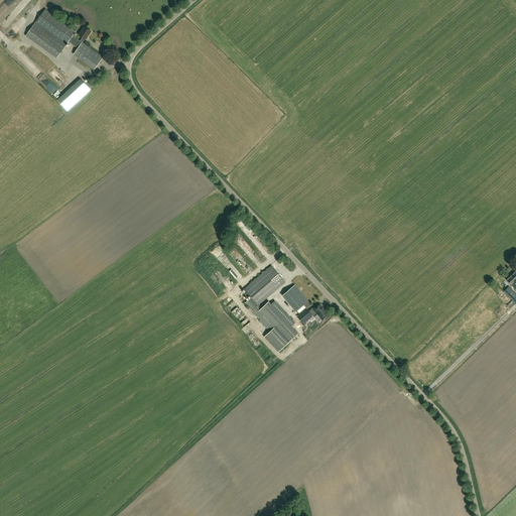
[(73,35),(76,31),(45,9),(26,36),(56,58),(69,41),(73,35)]
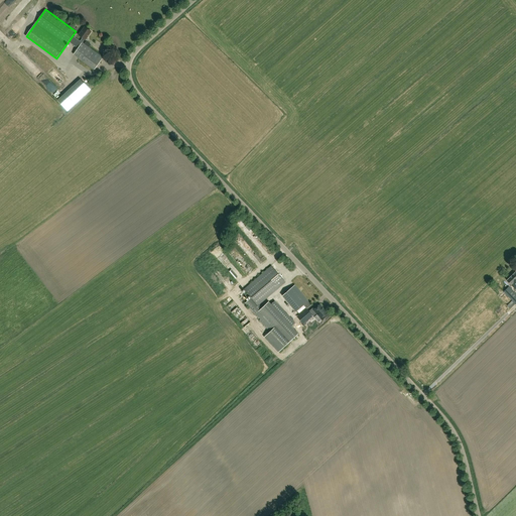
[(80,41),(73,35),(69,41),(78,48),(82,42),(85,39),(86,40),(91,31),(85,27),(79,35),(83,37),(80,41)]
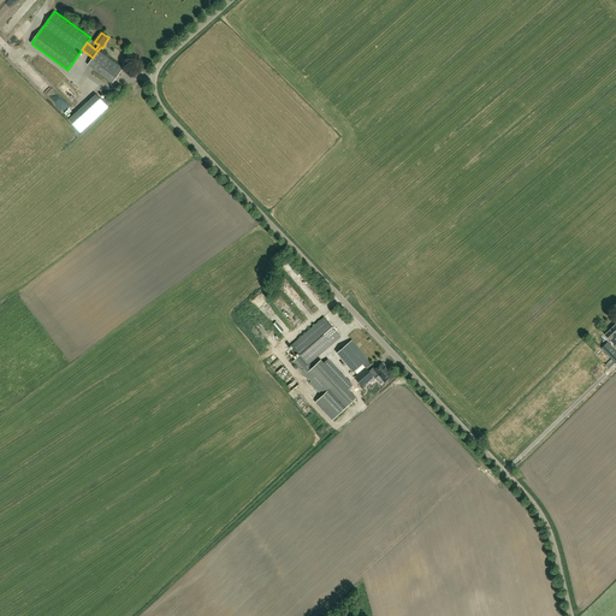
[(123,69),(98,51),(93,58),(88,65),(113,83),(123,69)]
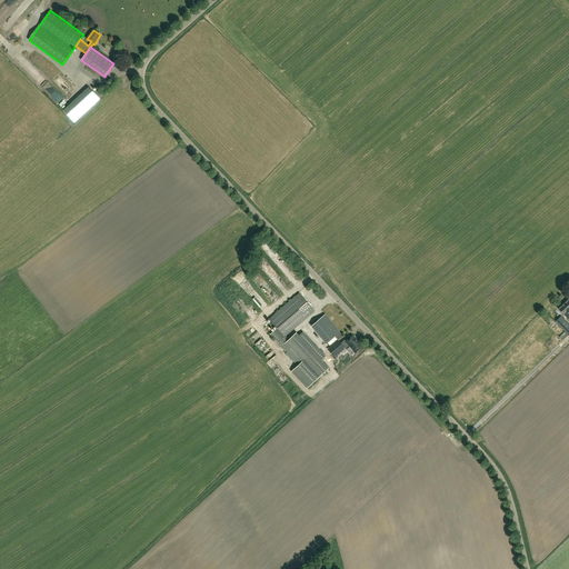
[(45,65),(48,60),(33,49),(30,53),(45,65)]
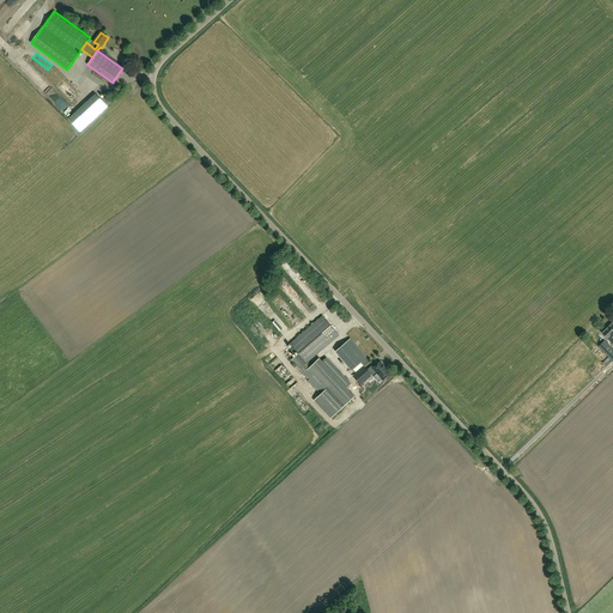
[(50,76),(60,86),(65,83),(55,72),(50,76)]
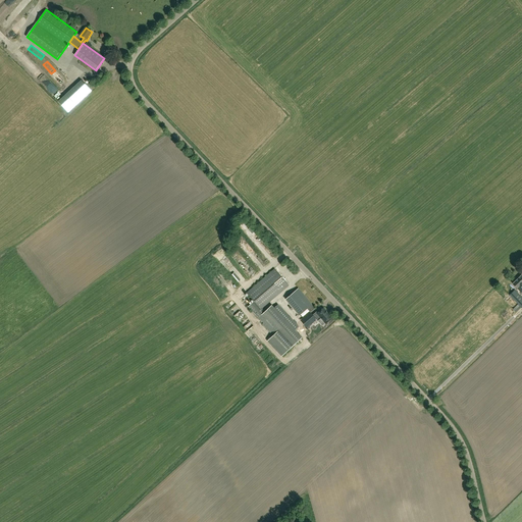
[(72,64),(65,71),(74,80),(82,73),(72,64)]
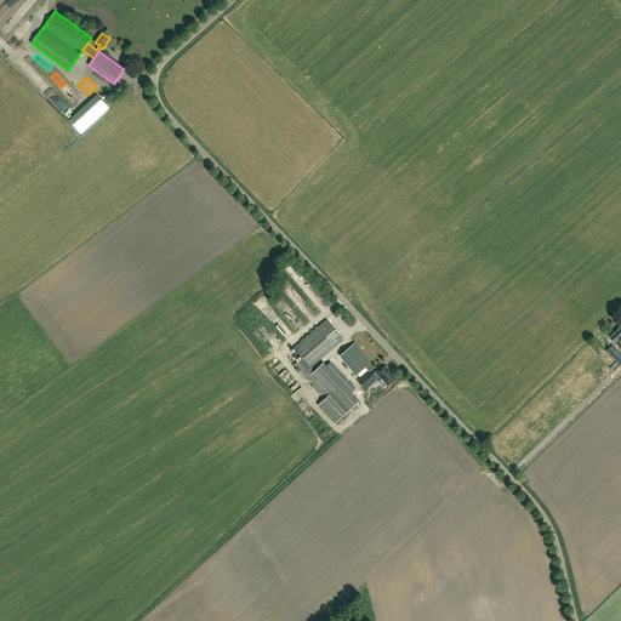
[(68,114),(74,109),(50,86),(45,91),(68,114)]
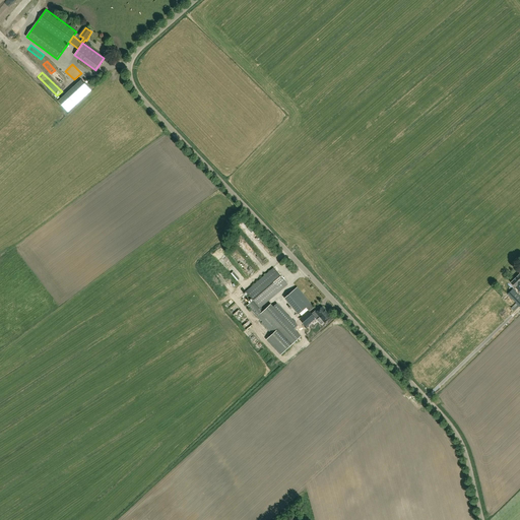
[(90,90),(81,80),(58,101),(68,112),(90,90)]
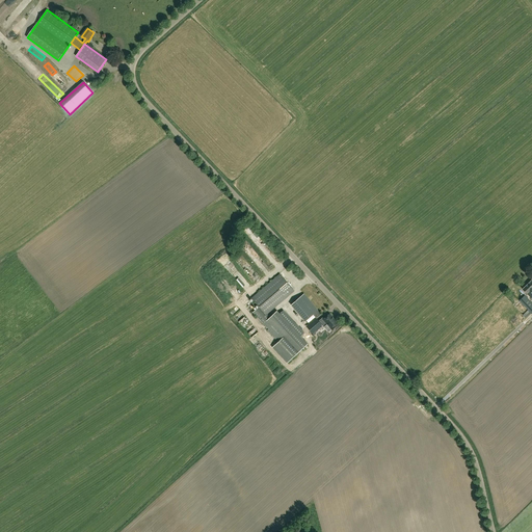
[(264,250),(275,264),(281,260),(269,246),(264,250)]
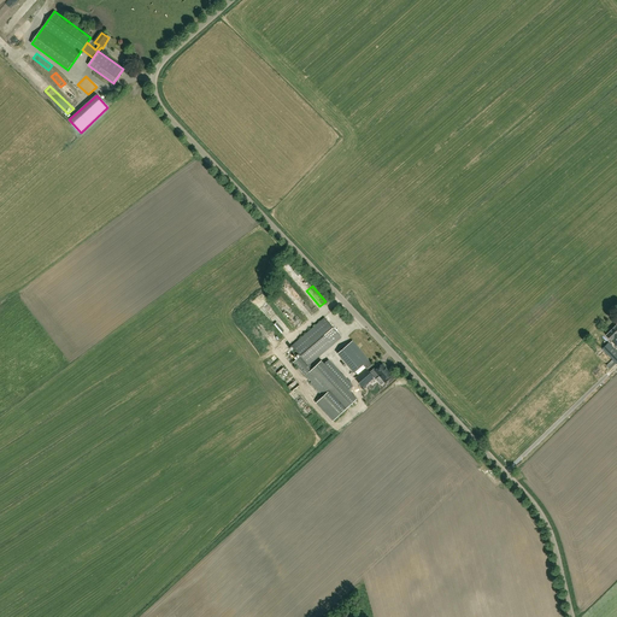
[(291,327),(275,311),(269,316),(285,333),(291,327)]
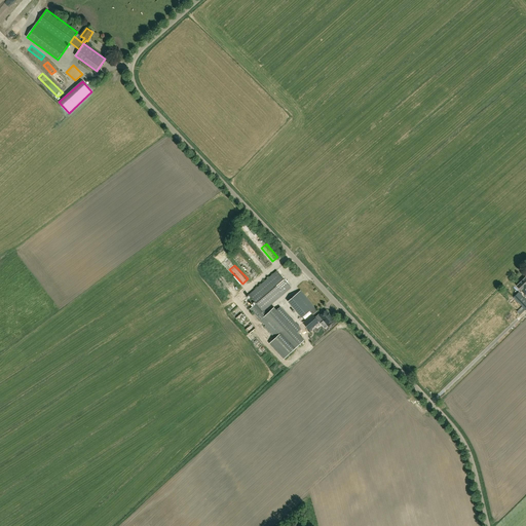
[(249,295),(256,303),(263,311),(264,310),(291,288),(276,271),(249,295)]
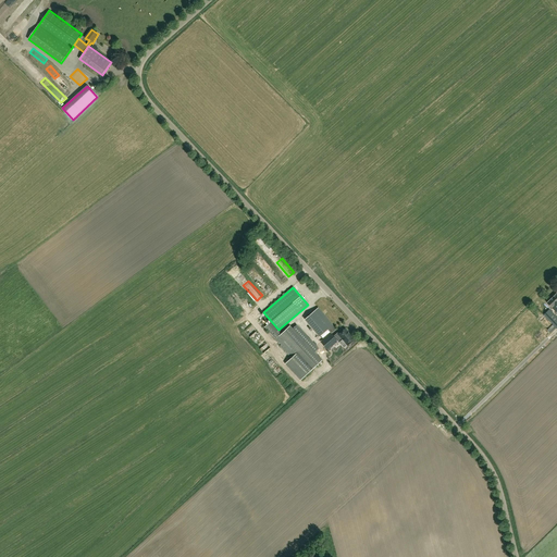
[(552,307),(556,312),(556,294),(547,302),(552,307)]
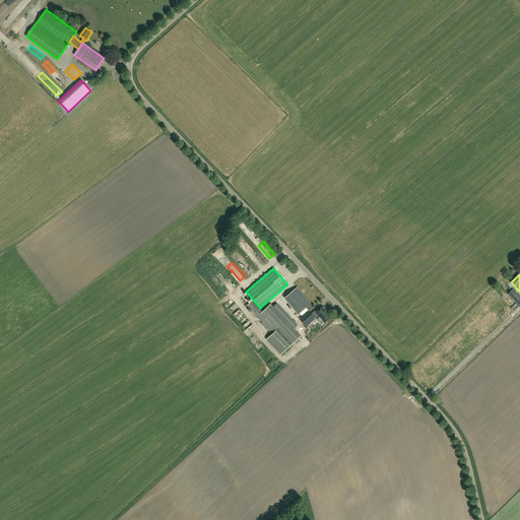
[(284,299),(299,314),(311,303),(298,287),(284,299)]
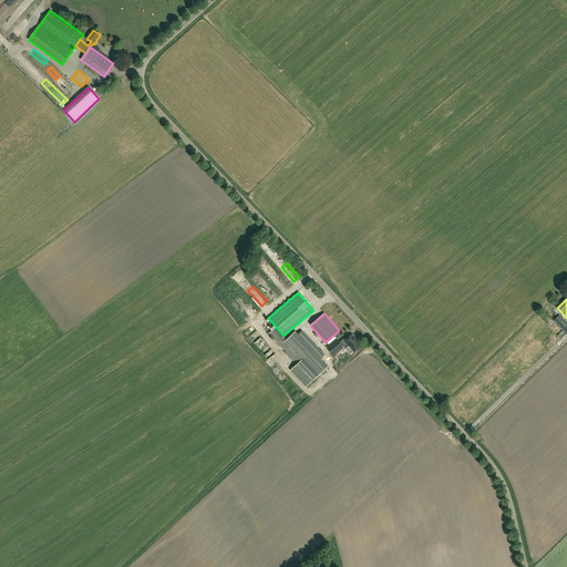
[(554,321),(563,330),(557,336),(560,339),(566,333),(566,332),(566,322),(559,315),(554,321)]
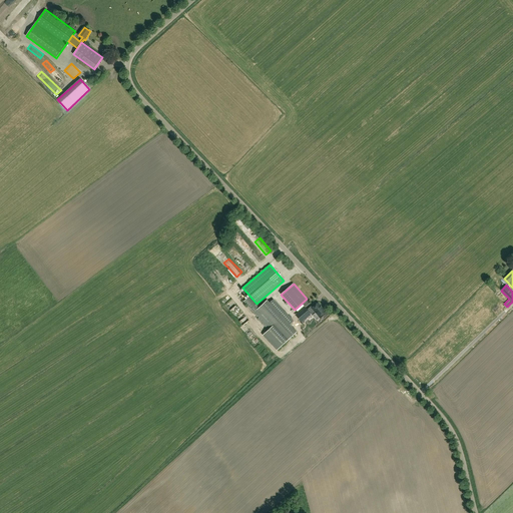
[(267,300),(260,306),(258,303),(257,304),(249,296),(243,301),(259,318),(258,319),(269,330),(263,335),(277,350),(296,332),(267,300)]
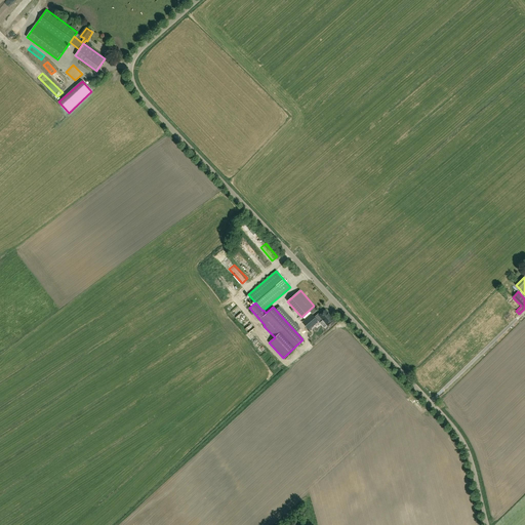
[(318,314),(315,317),(318,321),(321,318),(327,325),(333,320),(332,319),(333,318),(331,316),(330,316),(325,310),(319,315),(318,314)]
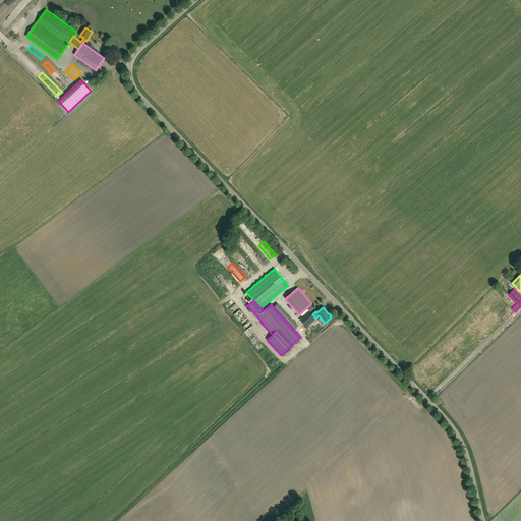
[(308,310),(299,319),(306,327),(315,319),(312,314),(308,310)]
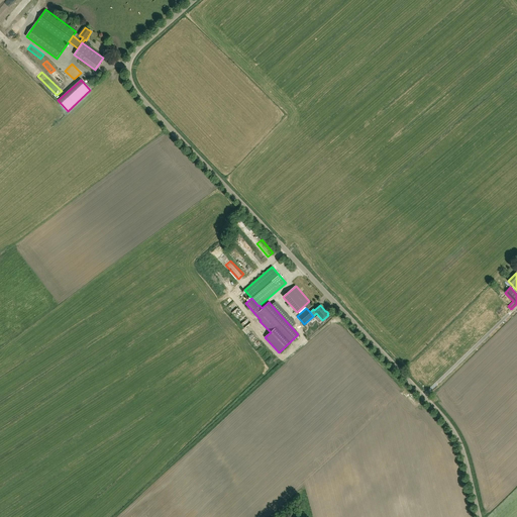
[(241,321),(244,324),(251,319),(247,314),(248,313),(245,310),(241,314),(245,318),(241,321)]
